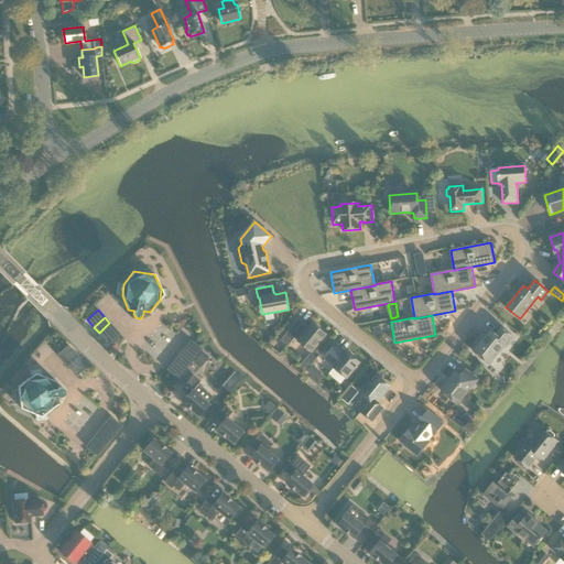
[(304,327),(297,322),(281,340),(288,346),(295,337),(299,340),(299,342),(312,353),(327,335),(313,323),(307,331),(303,327),(304,327)]
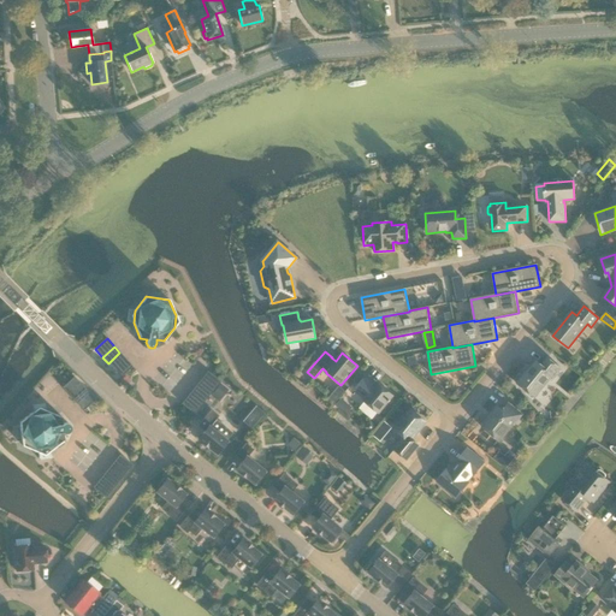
[(113,368),(125,359),(119,353),(108,363),(113,368)]
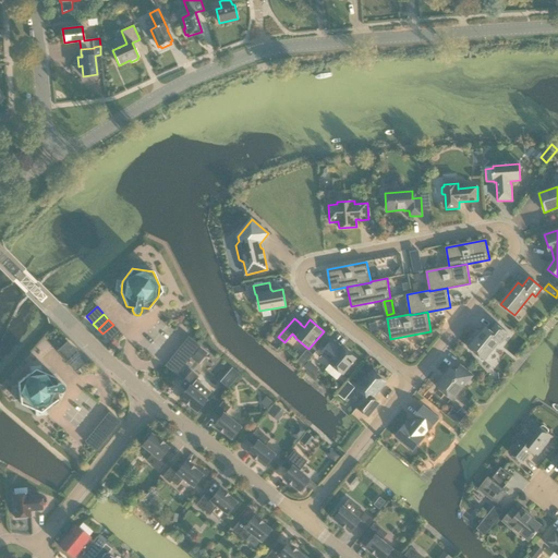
[(378,330),(377,323),(370,324),(371,331),(378,330)]
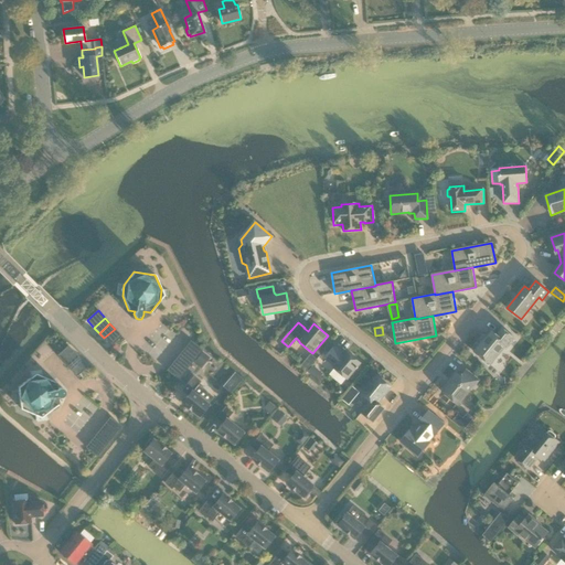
[(515,339),(502,328),(497,336),(492,331),(486,340),(482,344),(481,343),(473,352),(482,359),(482,361),(488,365),(491,365),(496,360),(496,358),(503,348),(507,350),(515,339)]
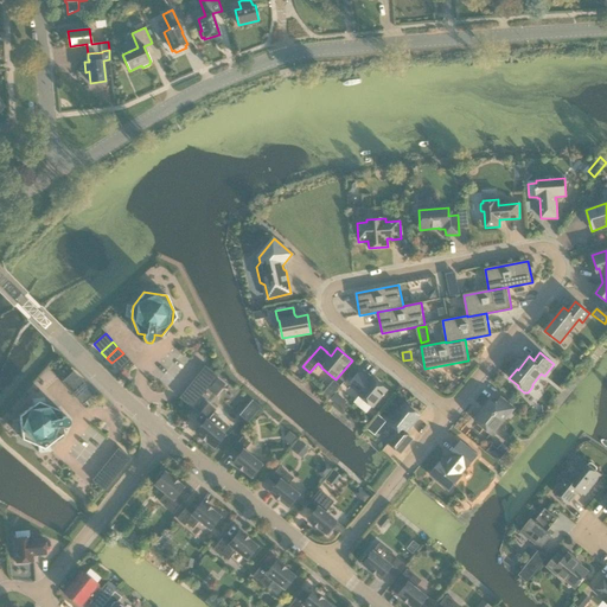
[(119,371),(131,362),(123,353),(112,363),(119,371)]
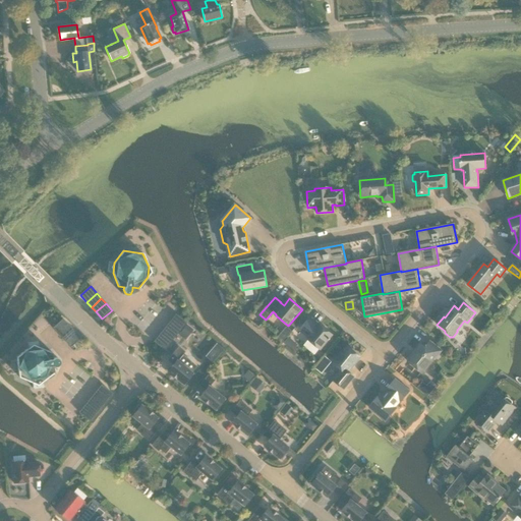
[(30,331),(38,339),(53,323),(44,314),(30,331)]
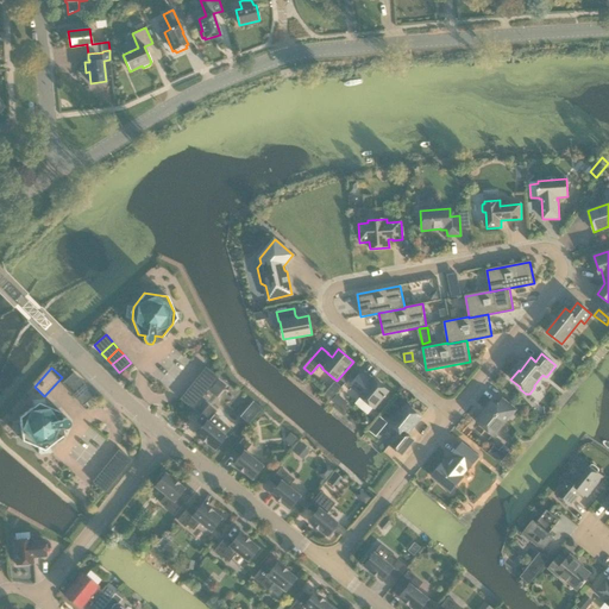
[(211,385),(218,377),(206,368),(199,376),(211,385)]
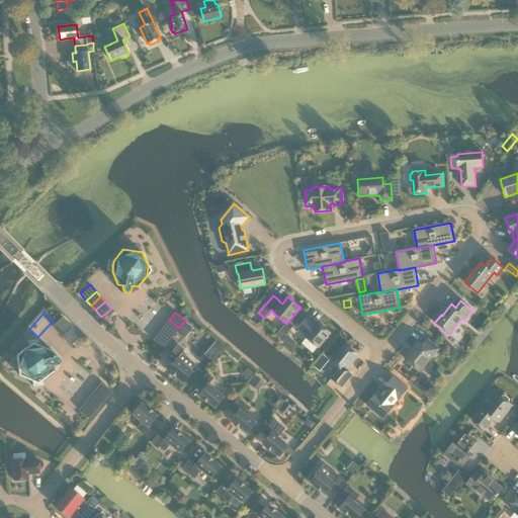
[(57,331),(67,322),(63,317),(53,326),(57,331)]
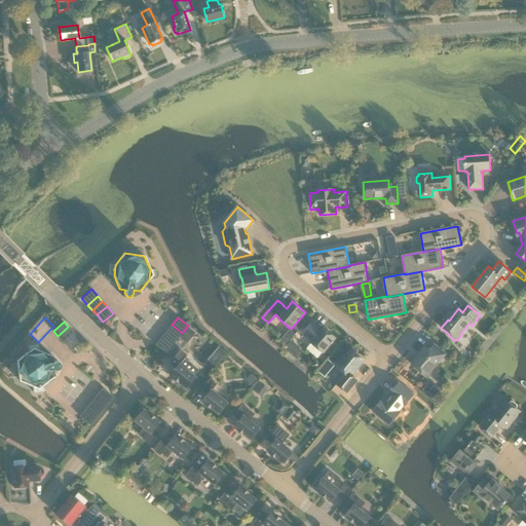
[(321,331),(311,323),(303,333),(312,341),(310,343),(324,353),(332,343),(333,343),(334,342),(333,341),(336,338),(324,328),(321,331)]
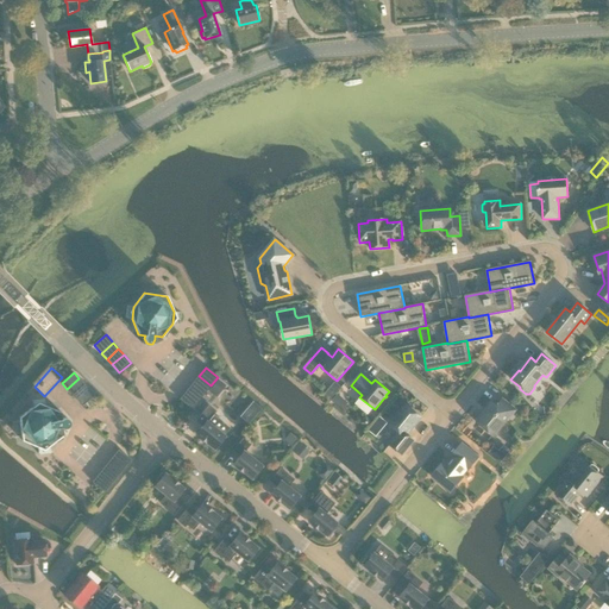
[(203,395),(211,385),(199,376),(192,384),(203,395)]
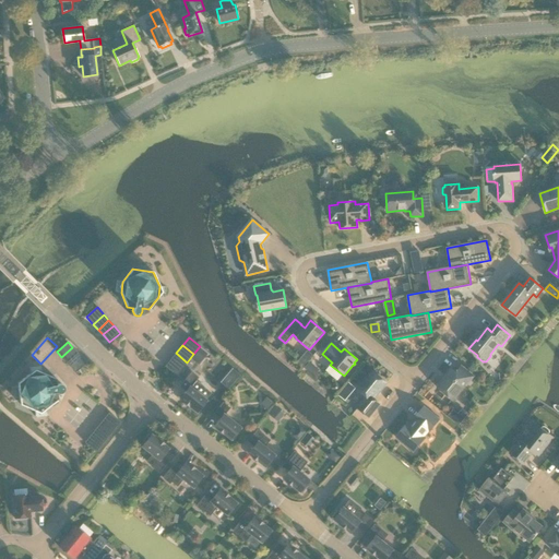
[(67,363),(76,353),(72,347),(61,357),(67,363)]
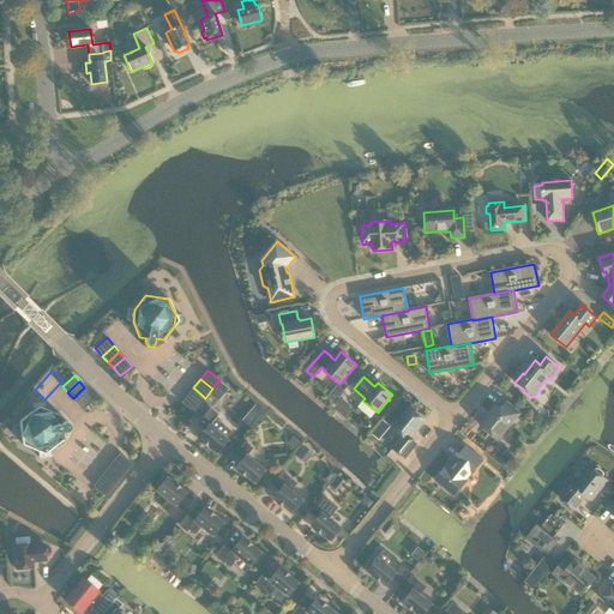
[(210,395),(218,401),(228,389),(220,383),(210,395)]
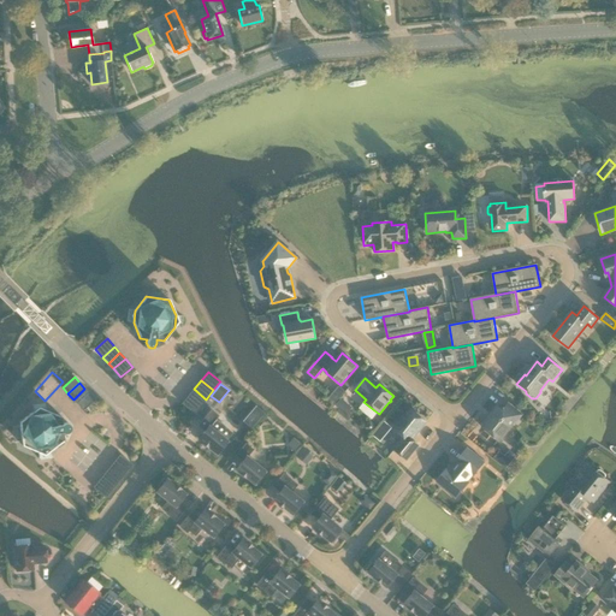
[(78,404),(90,395),(84,389),(73,400),(78,404)]
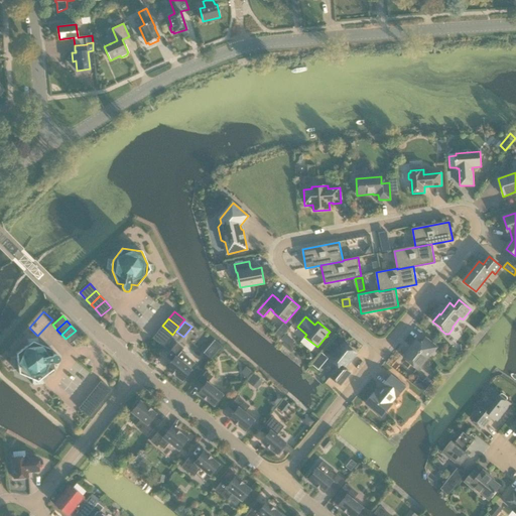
[(168,339),(172,335),(162,326),(158,331),(168,339)]
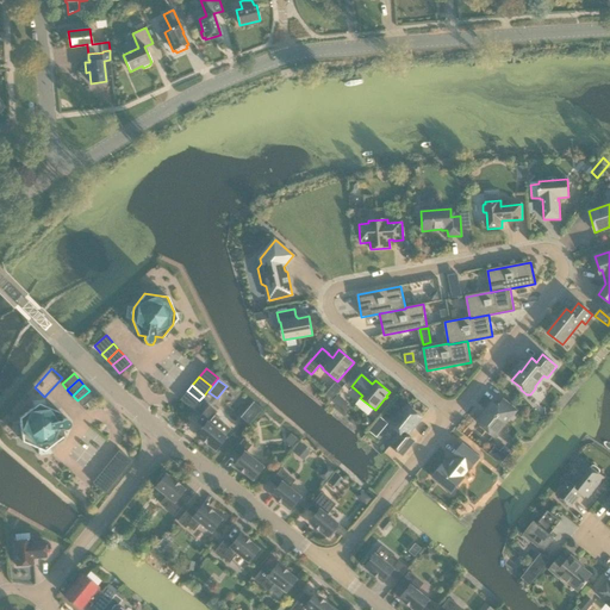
[(82,406),(94,397),(89,391),(78,400),(82,406)]
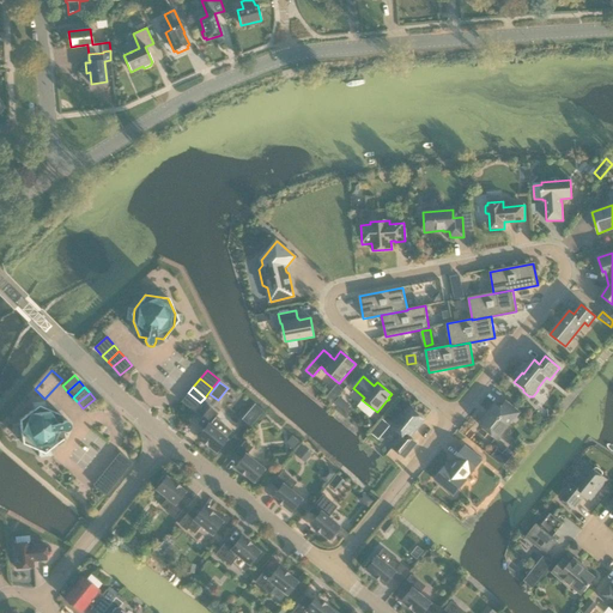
[(193,412),(200,402),(188,393),(181,402),(193,412)]
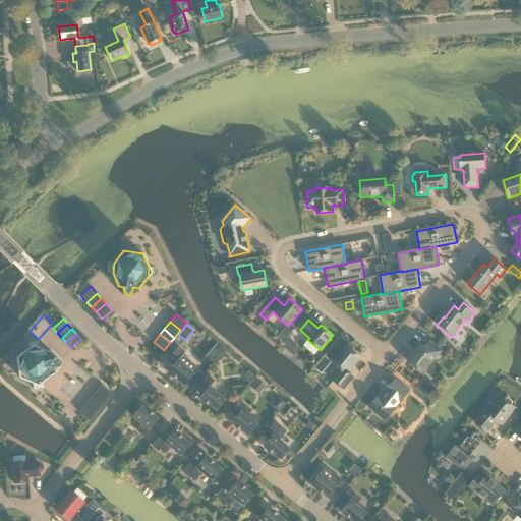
[(285,342),(290,346),(294,341),(289,337),(285,342)]
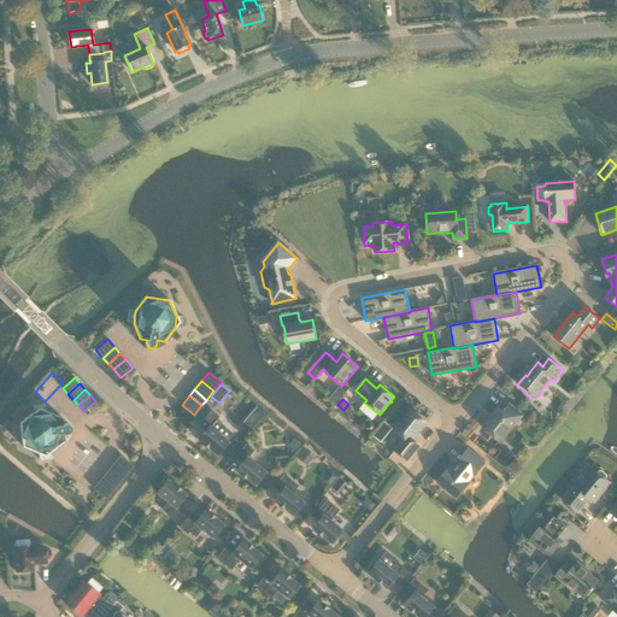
[(265,415),(257,406),(244,422),(252,430),(265,415)]
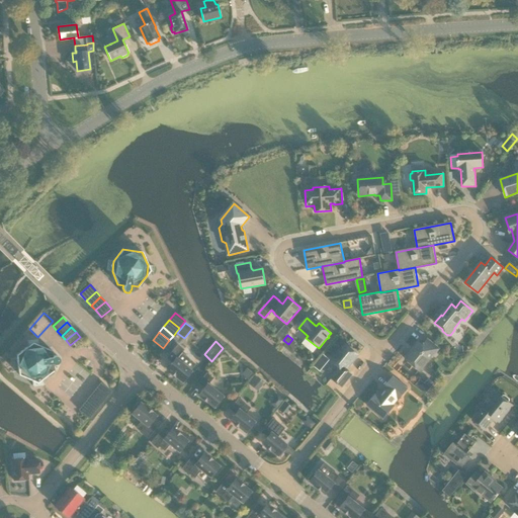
[(432,354),(434,355),(439,349),(429,341),(425,346),(419,342),(413,349),(415,350),(406,360),(419,370),(432,354)]
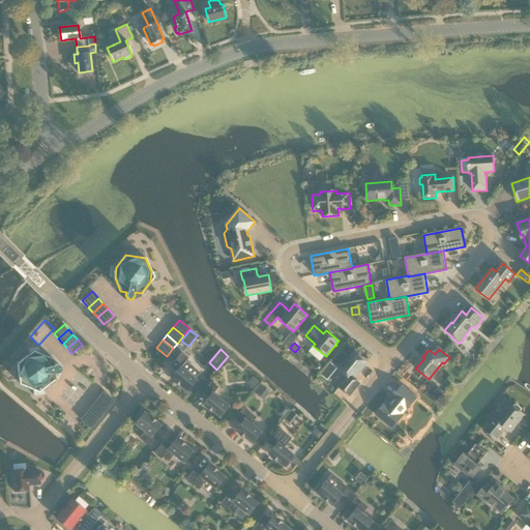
[(53,365),(52,358),(38,353),(28,354),(17,363),(20,384),(33,389),(43,388),(55,379),(54,373),(57,373),(59,373),(60,371),(61,367),(60,365),(58,364),(55,364),(53,365)]
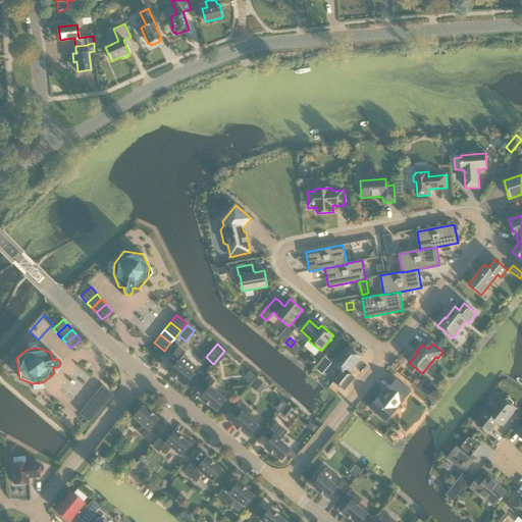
[(185,353),(178,348),(168,361),(173,365),(168,372),(172,375),(171,376),(176,379),(186,386),(192,379),(190,378),(193,374),(177,362),(185,353)]
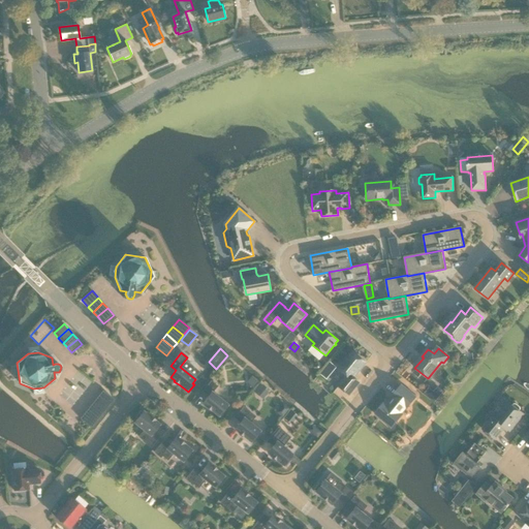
[(339,386),(349,395),(360,382),(353,377),(366,363),(352,352),(339,369),(346,374),(346,377),(339,386)]
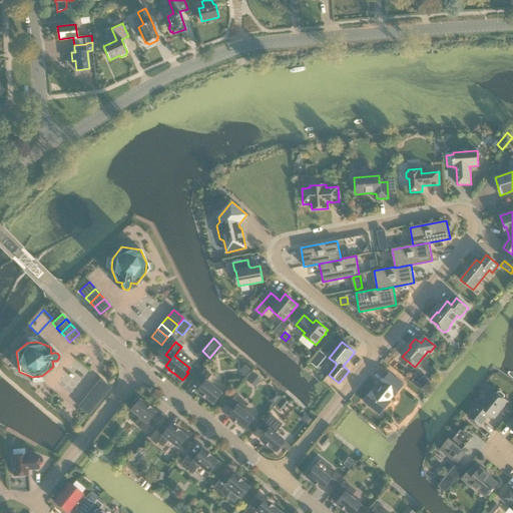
[(320,351),(316,356),(322,362),(327,356),(320,351)]
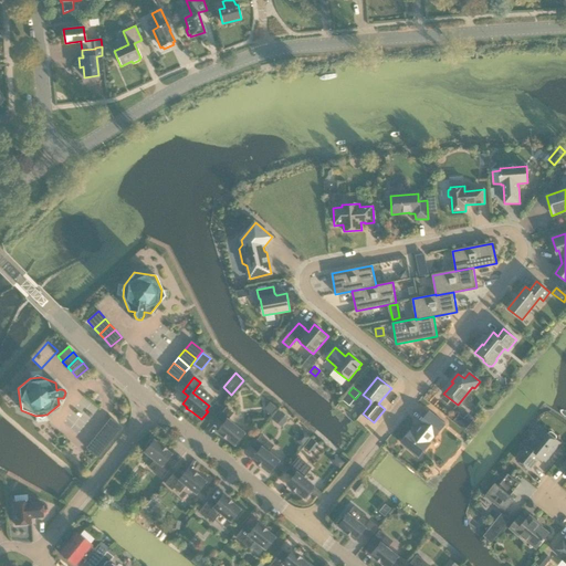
[(232,413),(226,408),(217,419),(222,425),(217,431),(221,435),(220,436),(226,439),(236,447),(242,439),(240,438),(243,433),(227,420),(232,413)]
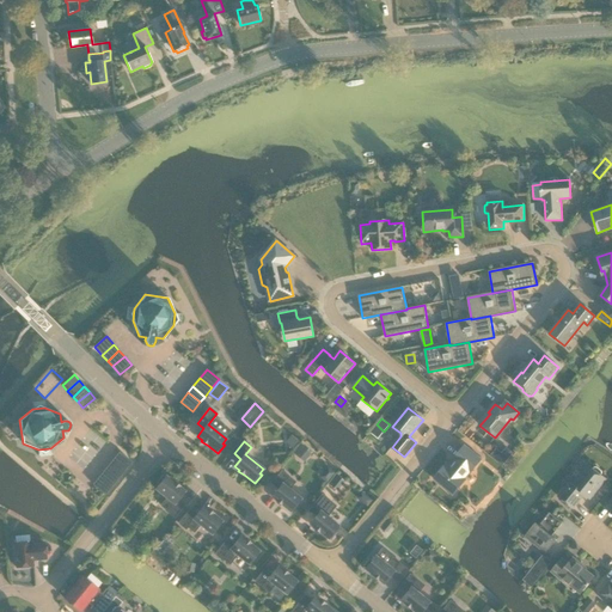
[(301,445),(293,453),(304,463),(311,453),(301,445)]
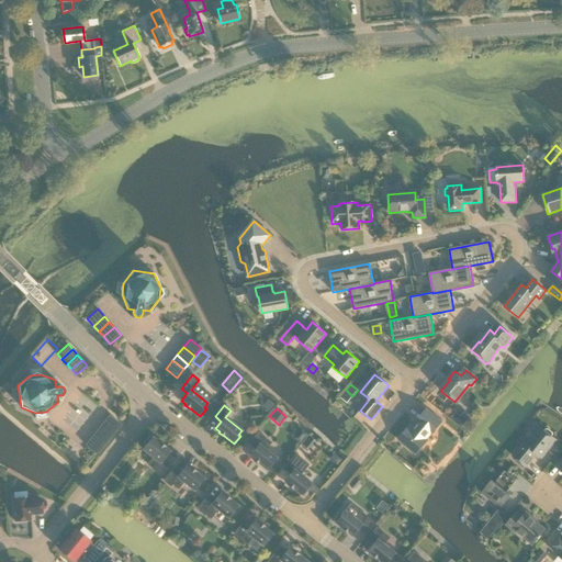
[(431,433),(433,434),(442,423),(426,409),(417,420),(418,423),(413,429),(409,426),(398,439),(417,454),(428,441),(426,439),(431,433)]
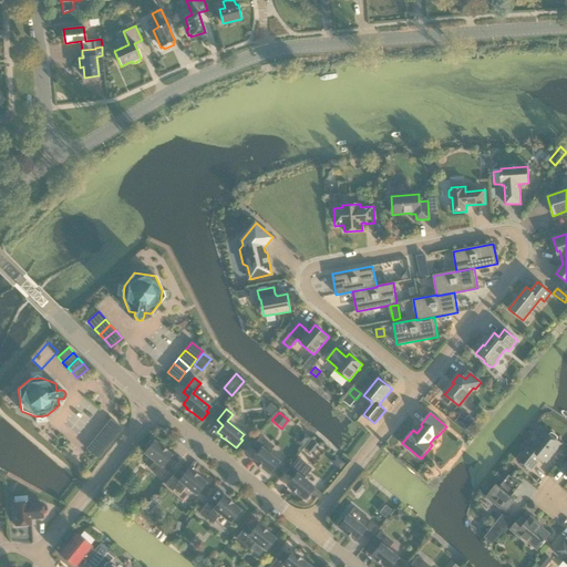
[(472,424),(465,420),(460,415),(455,422),(466,431),(472,424)]
